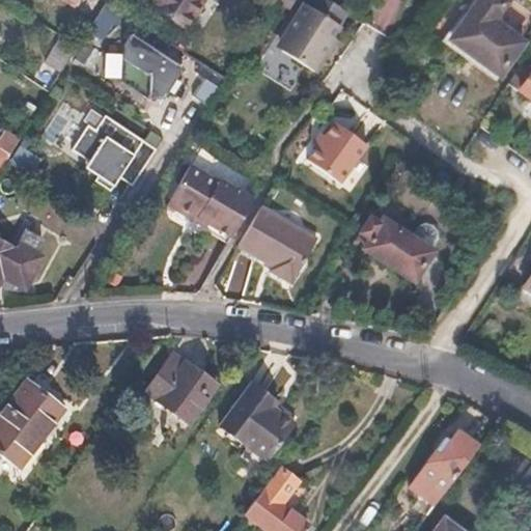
[(102,33),(118,7),(107,0),(104,0),(88,25),(102,33)]
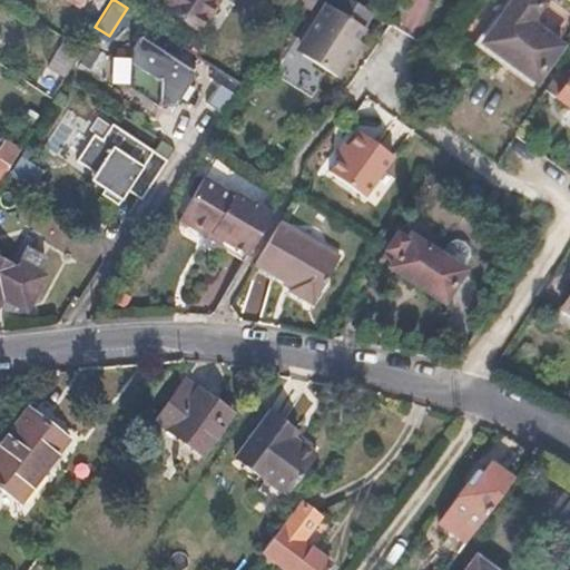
[(216,0),(155,0),(155,1),(198,29),(216,0)]
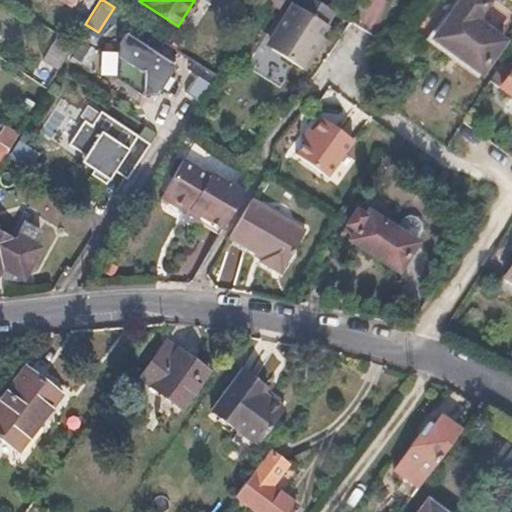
[(329,22),(295,0),(272,35),(275,47),(305,66),(316,50),(312,46),(329,22)]
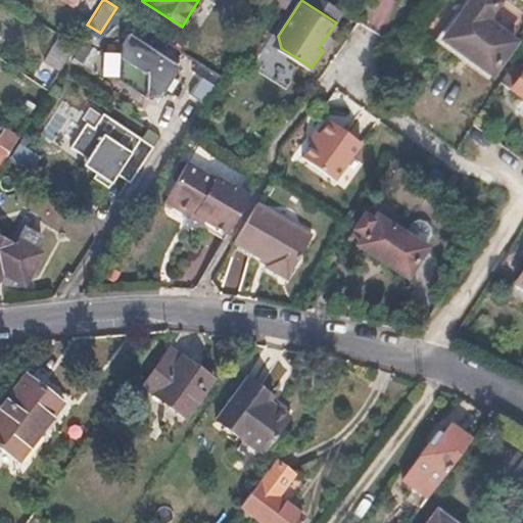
[(328,0),(301,0),(336,22),(345,10),(328,0)]
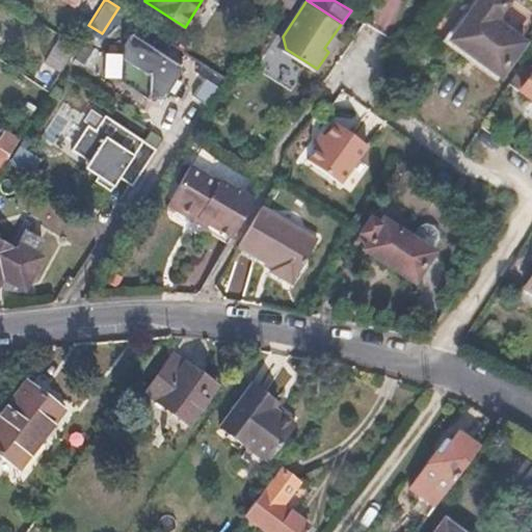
[(505,1),(503,0),(477,0),(447,44),(496,79),(513,56),(499,45),(508,31),(491,19),(505,1)]
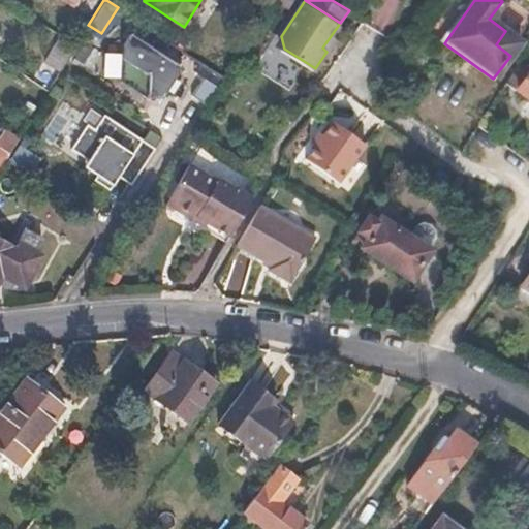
[(79,39),(63,30),(47,55),(51,57),(63,65),(79,39)]
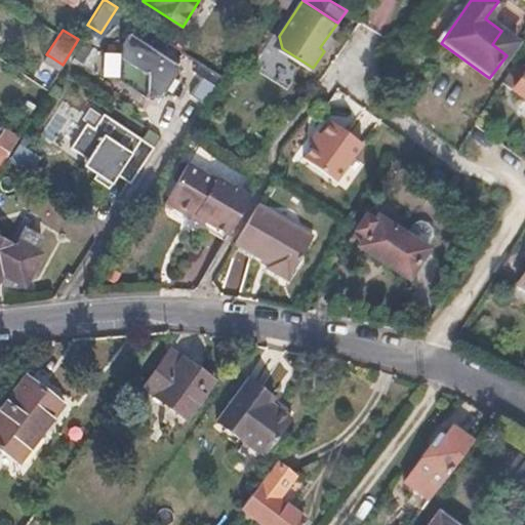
[(160,97),(180,67),(130,33),(122,42),(119,80),(145,96),(160,97)]
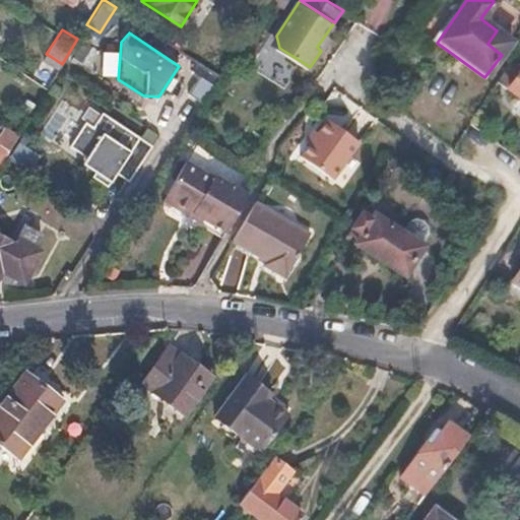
[(62,64),(50,56),(37,77),(49,85),(62,64)]
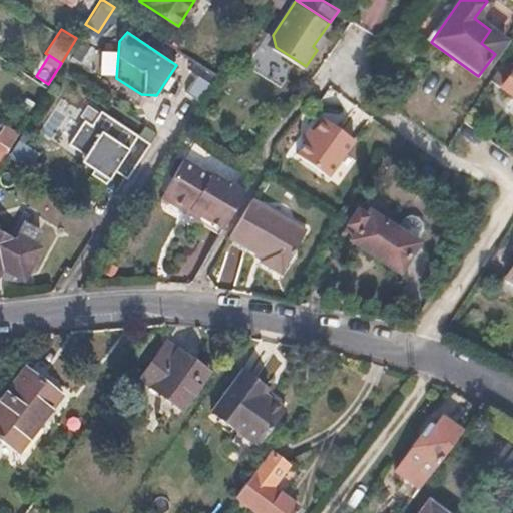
[(512,65),(507,60),(491,82),(512,97),(512,65)]
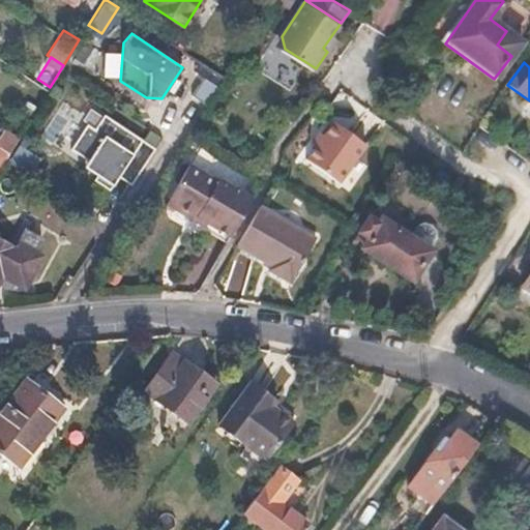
[(206,105),(217,86),(203,77),(192,95),(206,105)]
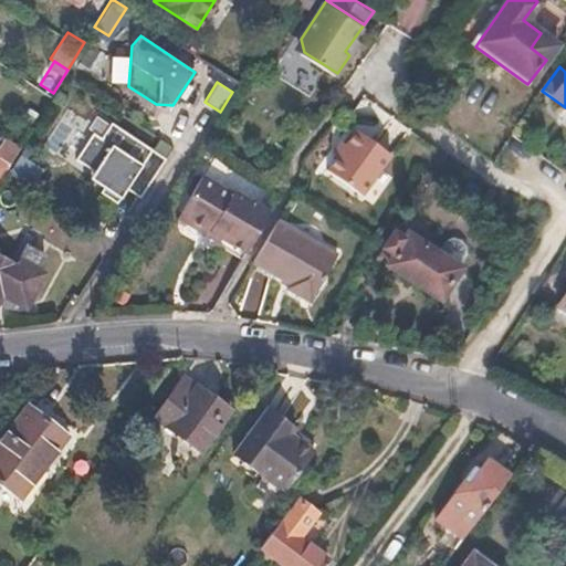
[(140,197),(166,157),(111,123),(101,138),(93,134),(75,160),(95,173),(109,181),(104,188),(101,194),(118,203),(127,189),(140,197)]
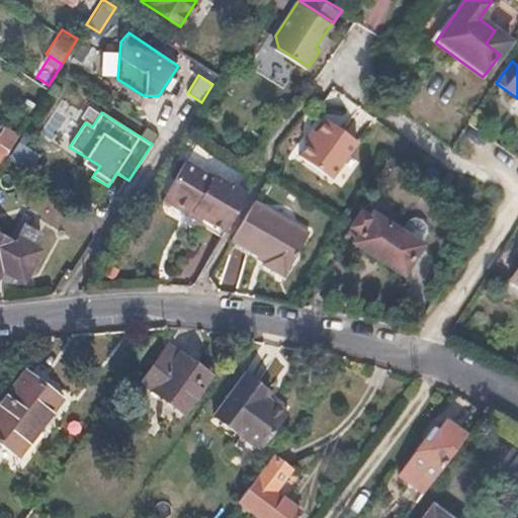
[(358,143),(328,118),(299,155),(331,178),(358,143)]
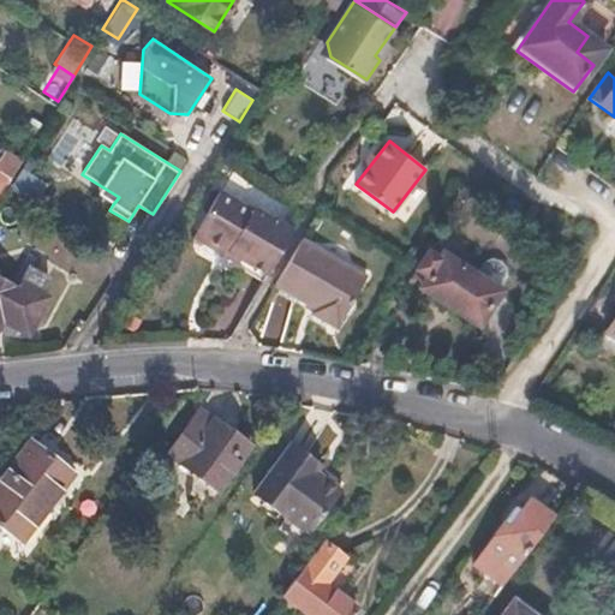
[(0,195),(21,161),(4,149),(0,154),(0,195)]
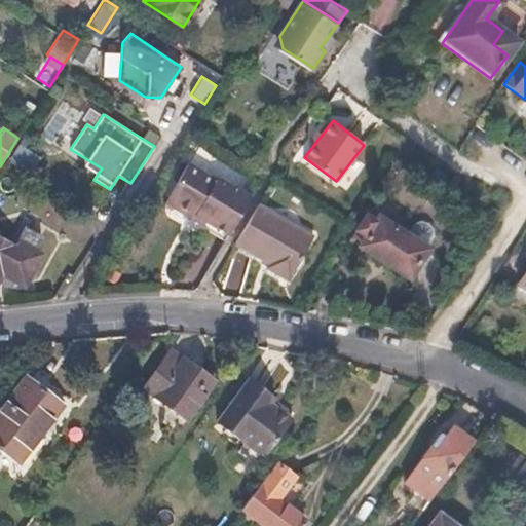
[(41,155),(19,142),(11,154),(33,167),(41,155)]
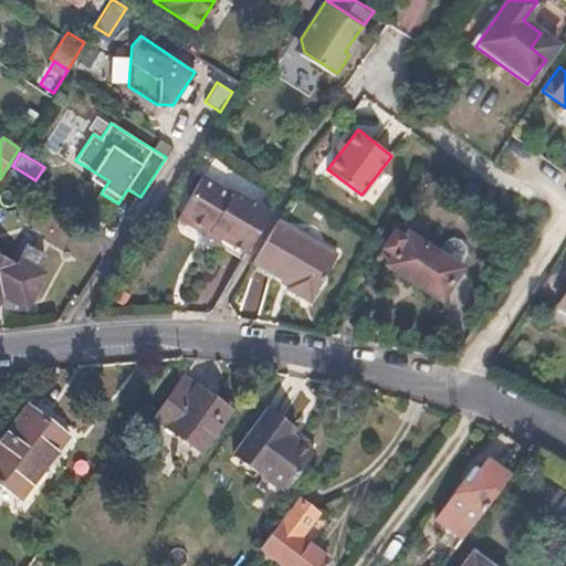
[(90,179),(104,188),(109,181),(95,173),(90,179)]
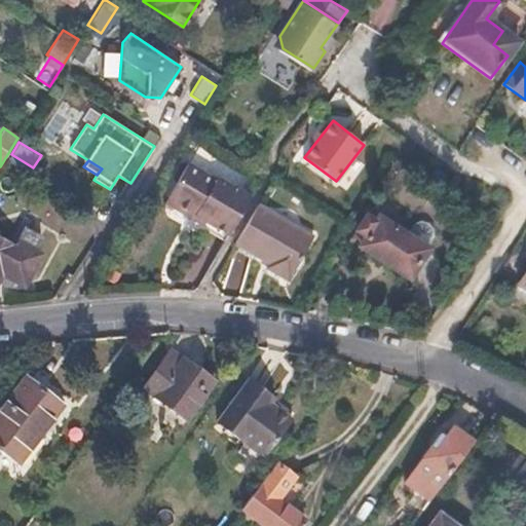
[(186,166),(165,199),(227,237),(250,197),(214,176),(211,182),(186,166)]
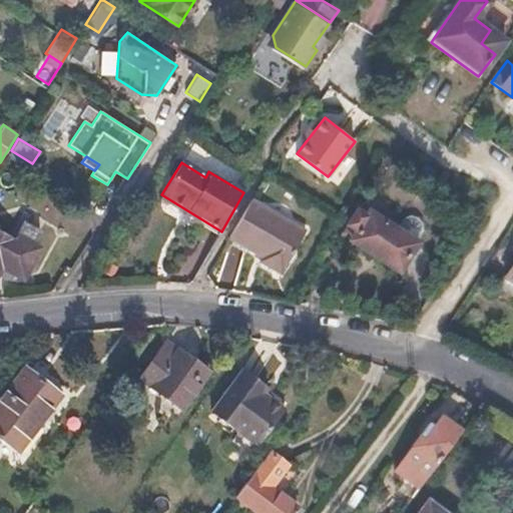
[(303,234),(249,202),(228,239),(260,258),(257,263),(278,275),(303,234)]
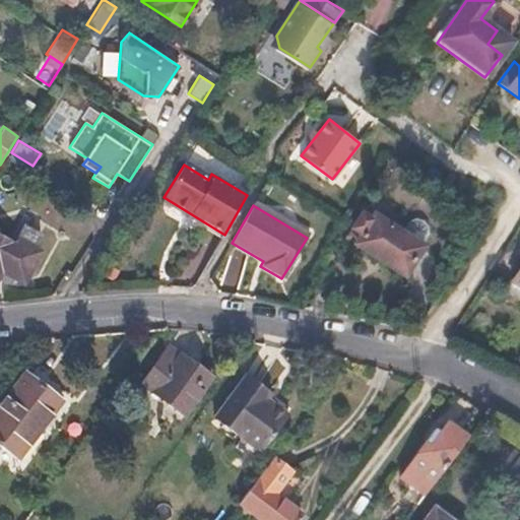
[(0,277),(1,277),(12,284),(16,277),(21,280),(26,278),(43,253),(37,250),(46,235),(30,225),(38,213),(29,209),(15,236),(20,239),(16,244),(0,235),(0,277)]
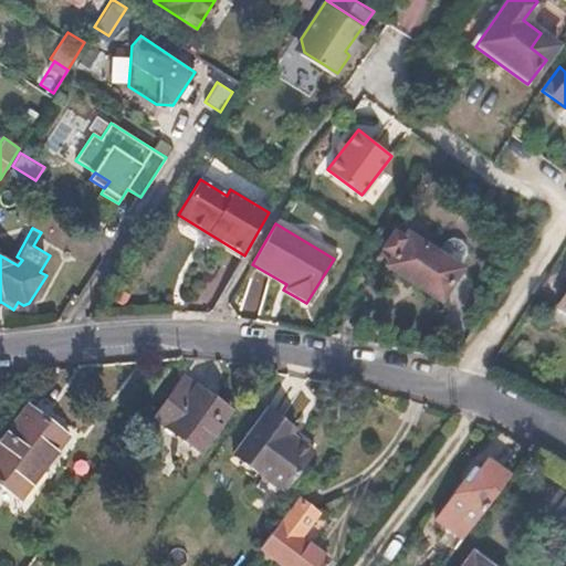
[(441,305),(464,269),(461,266),(438,251),(406,230),(402,234),(391,228),(376,251),(388,258),(381,268),(441,305)]
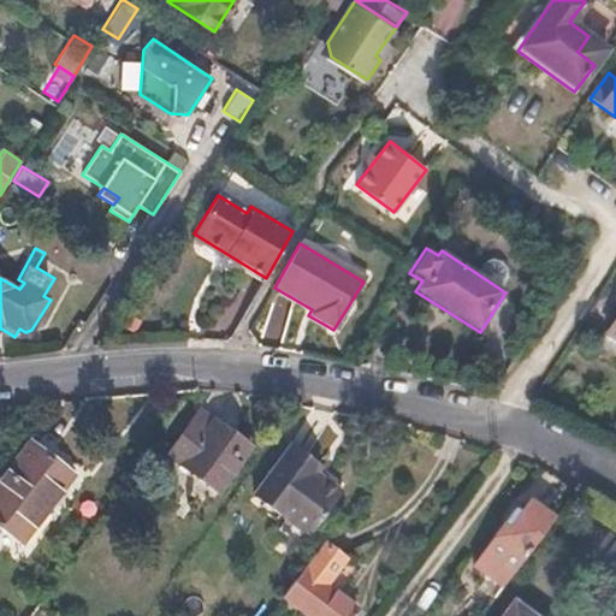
[(477,273),(502,290),(508,279),(509,276),(509,271),(508,268),(505,265),(504,262),(501,261),(497,260),(492,259),(489,260),(483,264),(477,273)]
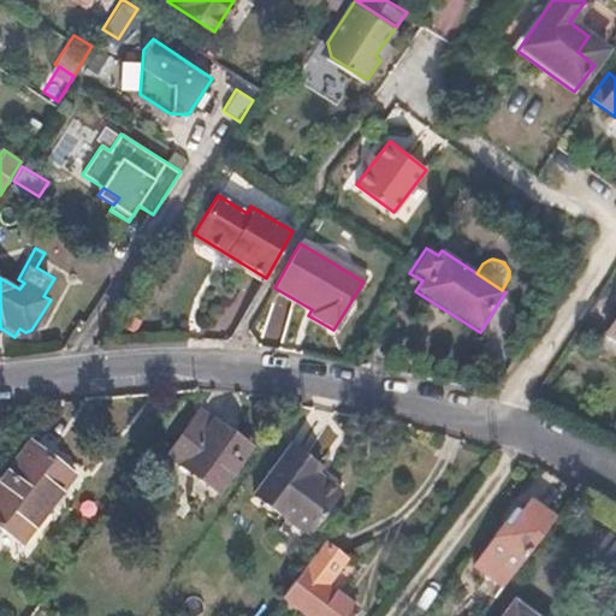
[(615,318),(605,335),(615,341),(615,318)]
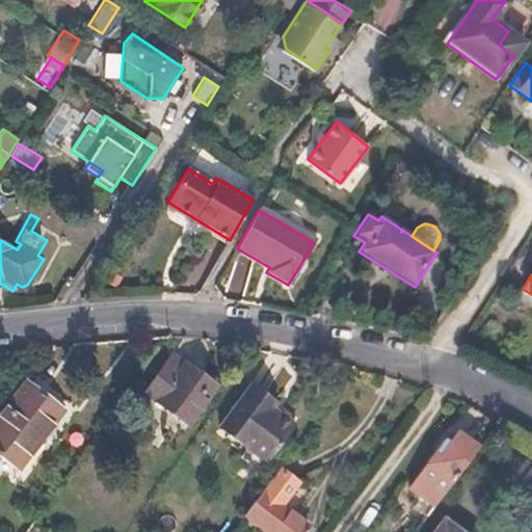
[(161,346),(132,386),(187,425),(216,384),(161,346)]
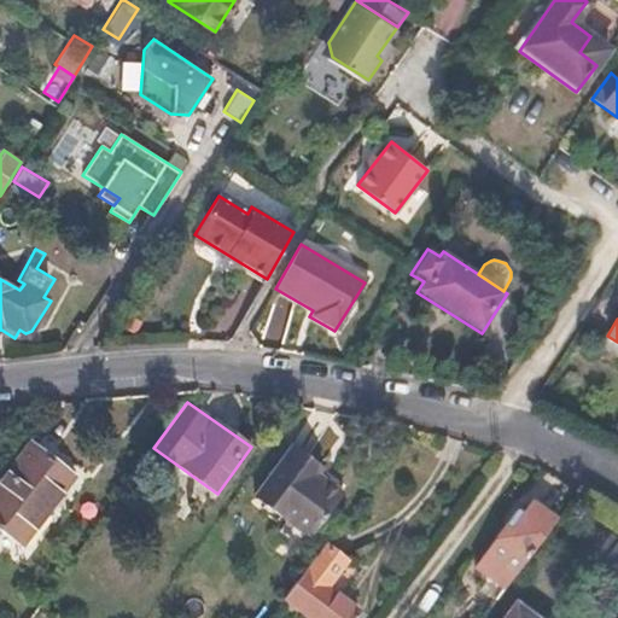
[(74,474),(30,439),(0,476),(0,529),(17,543),(74,474)]
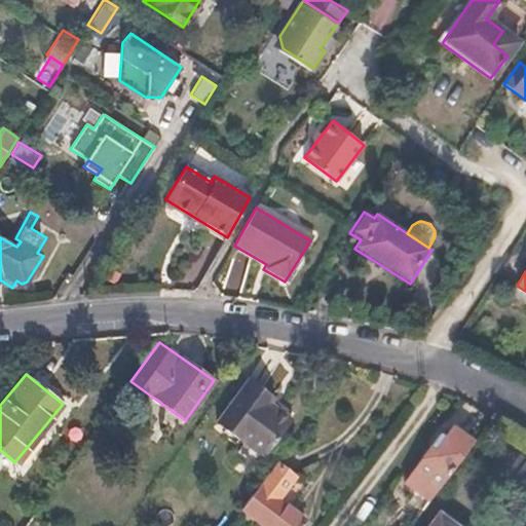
[(275,396),(250,376),(217,420),(263,455),(292,416),(271,401),(275,396)]
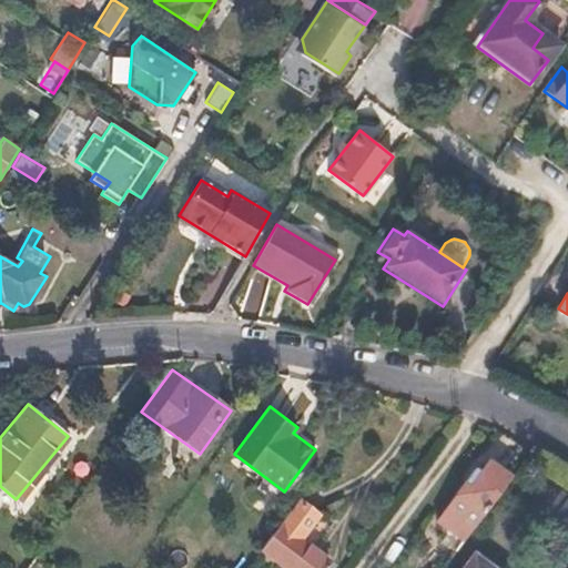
[(482,472),(476,468),(438,520),(463,538),(509,476),(489,460),(482,472)]
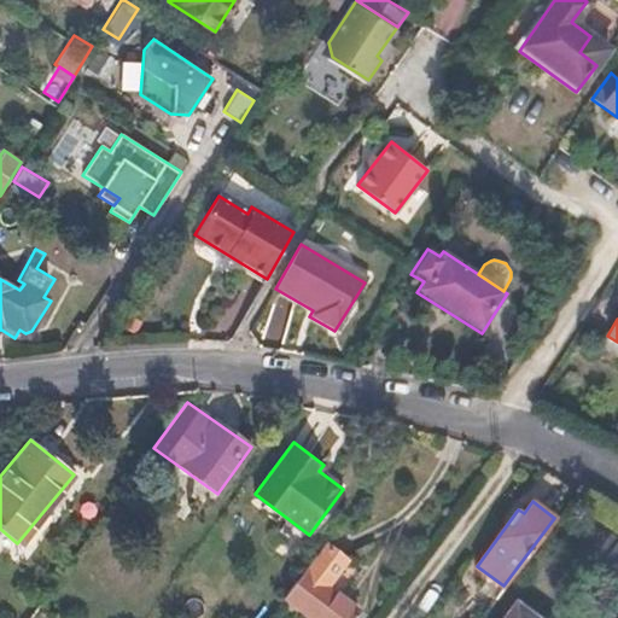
[(345,558),(324,541),(283,595),(312,617),(348,617),(356,608),(325,584),(345,558)]
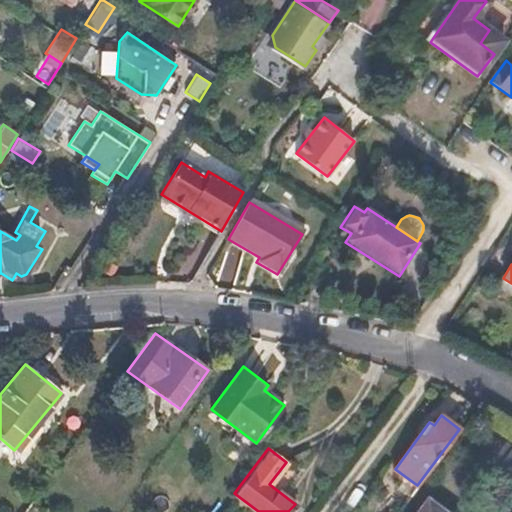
[(446,511),(427,497),(415,511),(446,511)]
